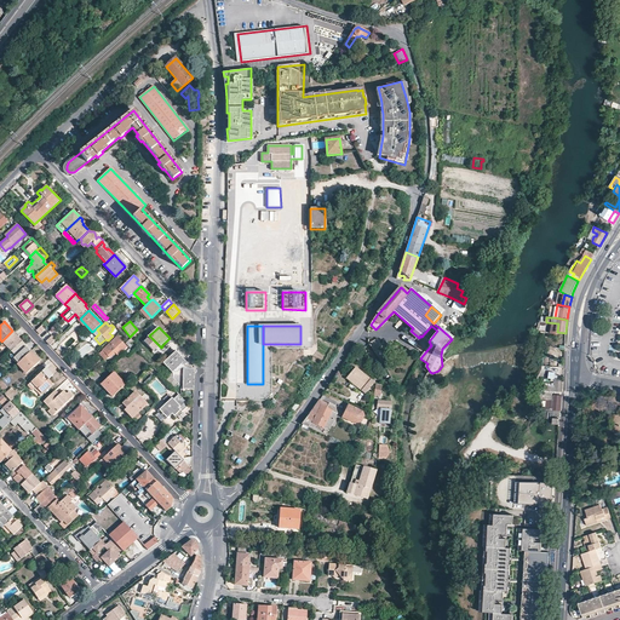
[(21,340),(12,331),(1,342),(10,351),(15,346),(16,344),(21,340)]
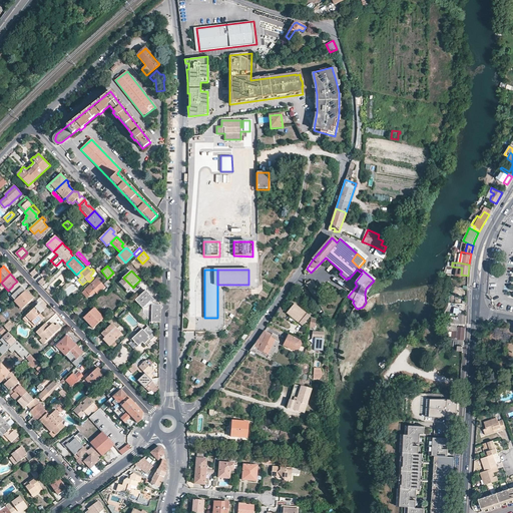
[(128,292),(133,288),(123,278),(119,282),(128,292)]
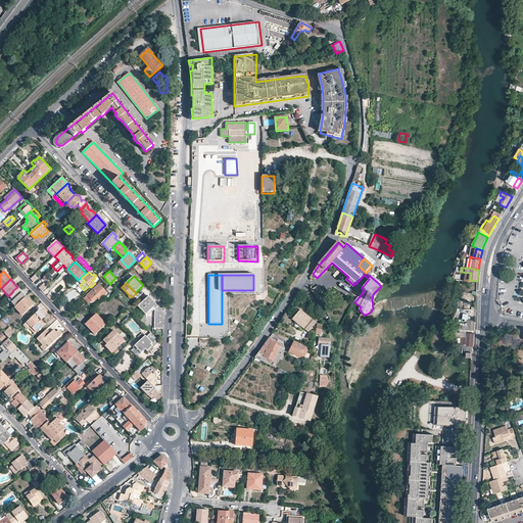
[(107,293),(98,284),(88,293),(86,296),(91,302),(92,302),(96,298),(99,301),(107,293)]
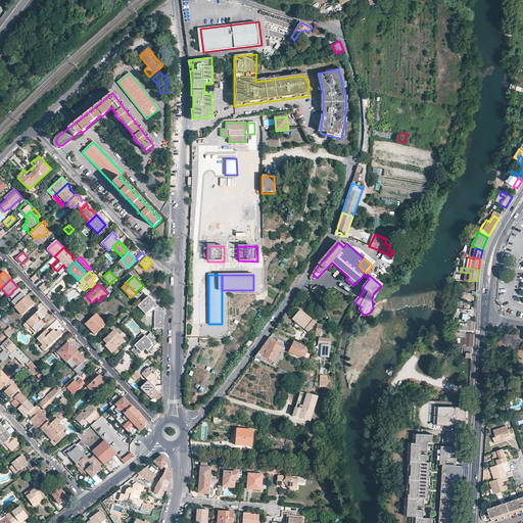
[(318,286),(311,290),(325,311),(328,307),(327,306),(328,305),(320,294),(323,293),(318,286)]
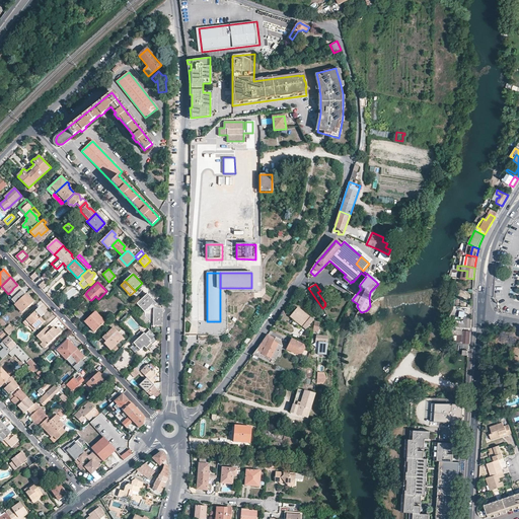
[(16,291),(13,288),(12,290),(12,291),(6,296),(9,299),(15,294),(14,293),(16,291)]
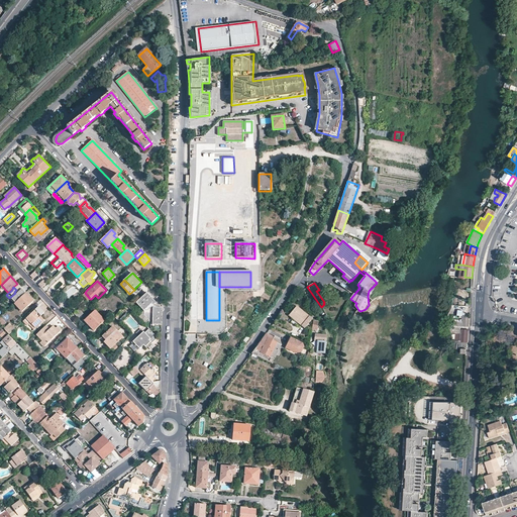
[(55,297),(48,290),(46,292),(53,299),(55,297)]
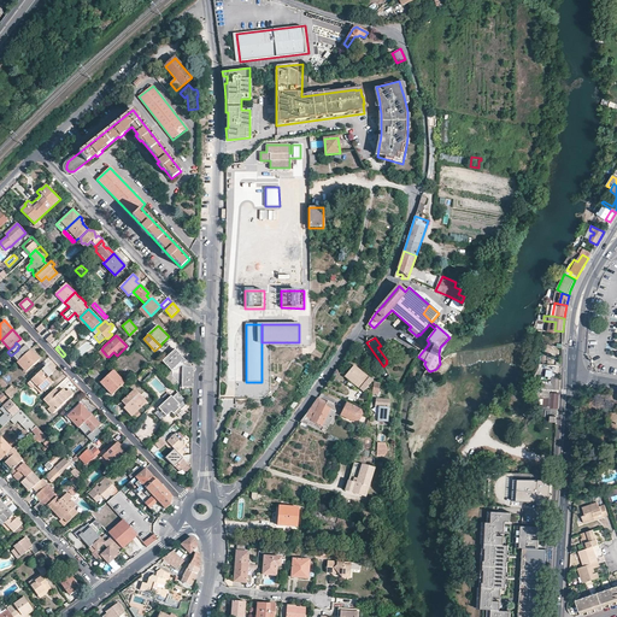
[(166,357),(176,348),(174,347),(165,356),(166,357)]
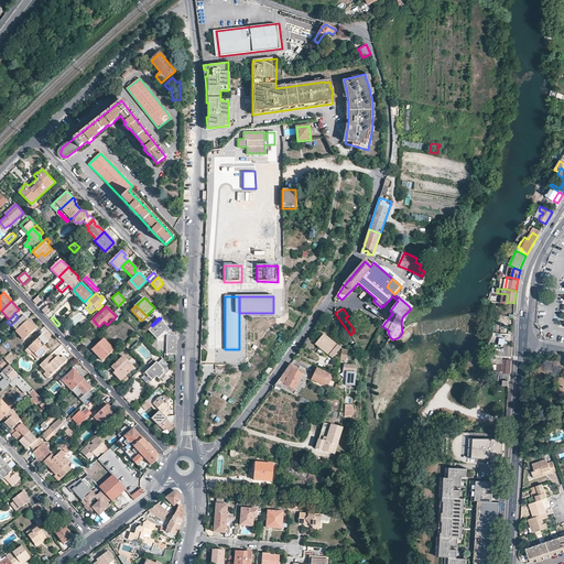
[(32,322),(28,318),(15,331),(23,339),(35,328),(30,323),(32,322)]
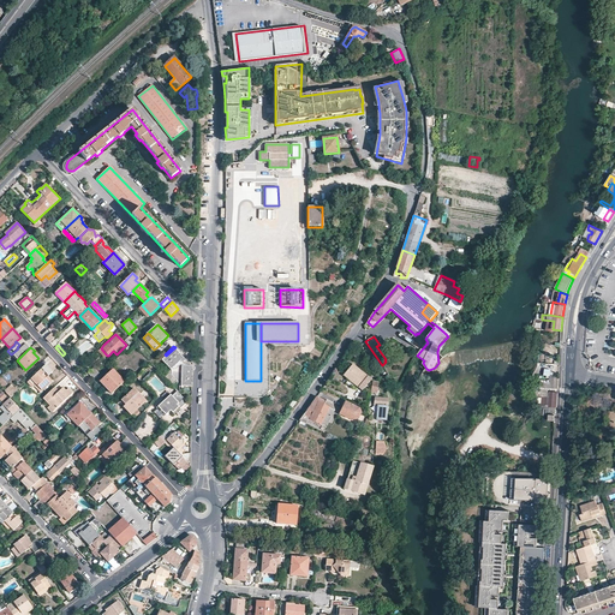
[(192,386),(193,364),(185,364),(185,362),(184,360),(186,359),(175,347),(166,356),(162,359),(172,369),(165,376),(173,384),(178,380),(178,383),(181,383),(181,386),(192,386)]
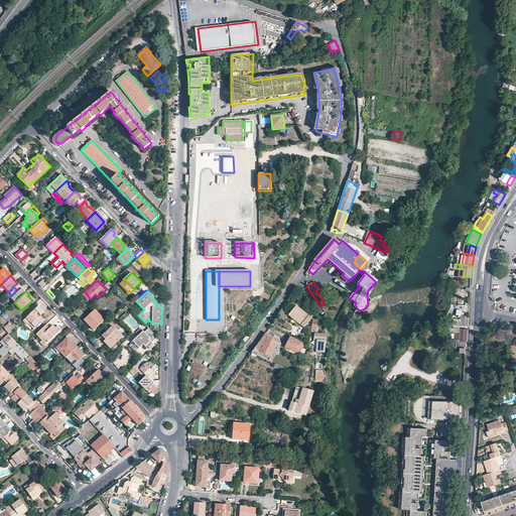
[(90,298),(85,292),(82,295),(87,301),(90,298)]
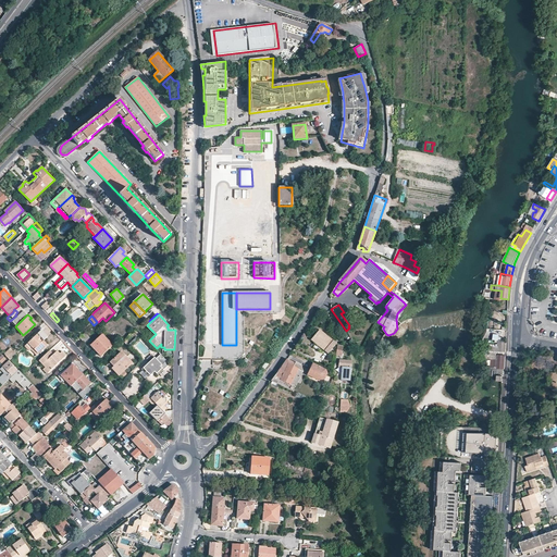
[(23,335),(15,326),(14,327),(22,336),(23,335)]
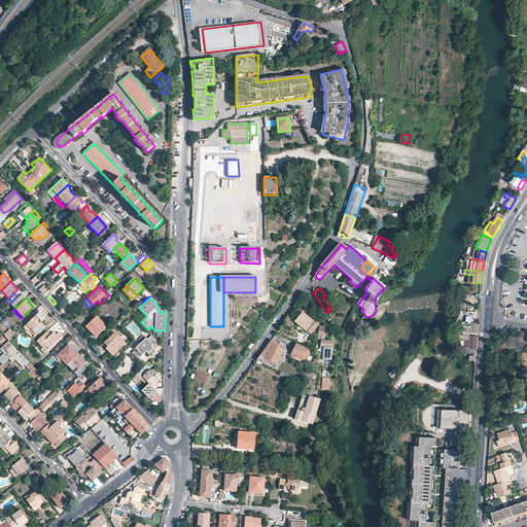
[(39,312),(23,327),(27,331),(29,330),(30,328),(36,335),(44,326),(39,320),(37,322),(36,321),(38,319),(42,315),(39,312)]
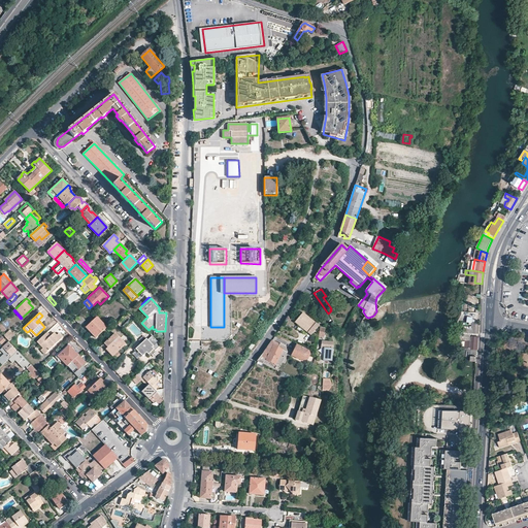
[(300,324),(308,331),(311,328),(315,331),(319,326),(303,312),(295,322),(298,325),(299,325),(300,324)]
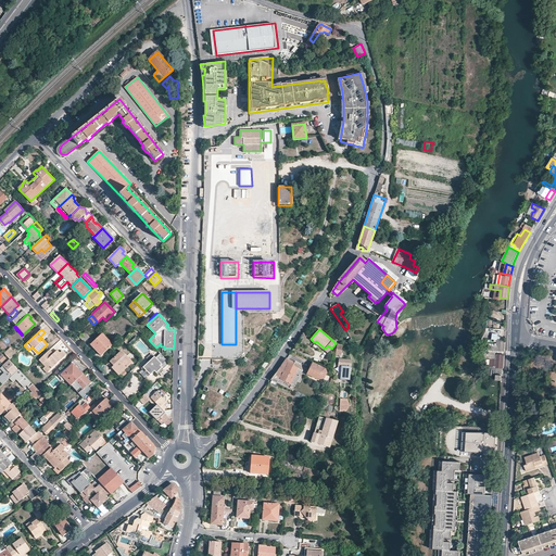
[(89,337),(85,331),(79,337),(84,341),(89,337)]
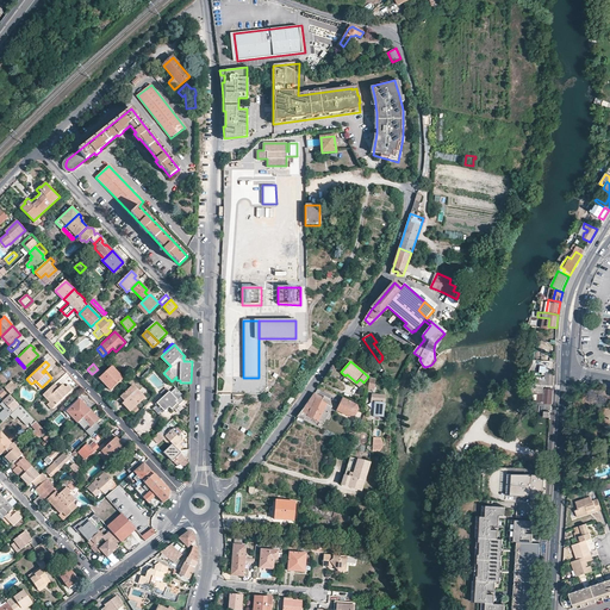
[(111,390),(124,378),(112,366),(99,378),(111,390)]
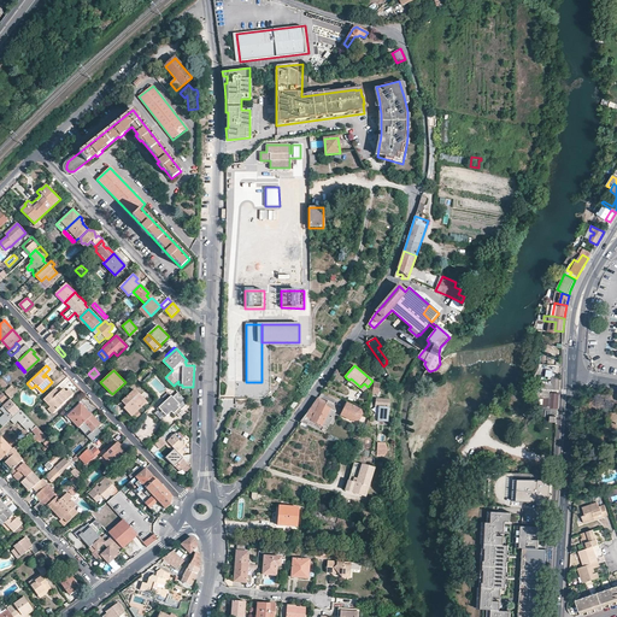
[(558,389),(559,378),(541,377),(541,381),(545,381),(545,383),(538,383),(538,388),(552,389),(558,389)]
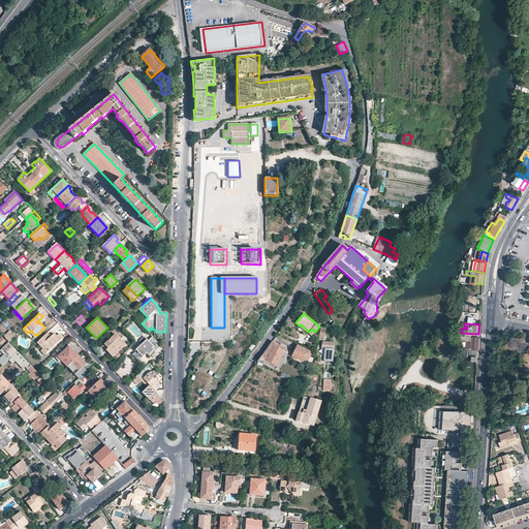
[(6,338),(9,341),(14,336),(12,333),(6,338)]
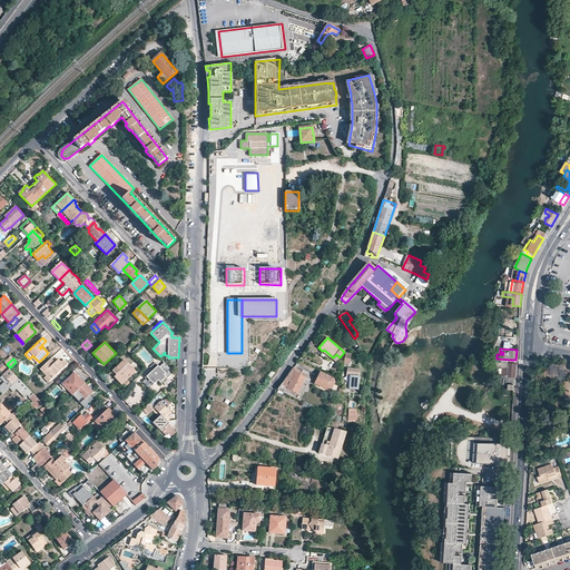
[(48,361),(40,369),(46,375),(50,380),(67,363),(62,359),(60,362),(57,359),(53,362),(52,364),(48,361)]
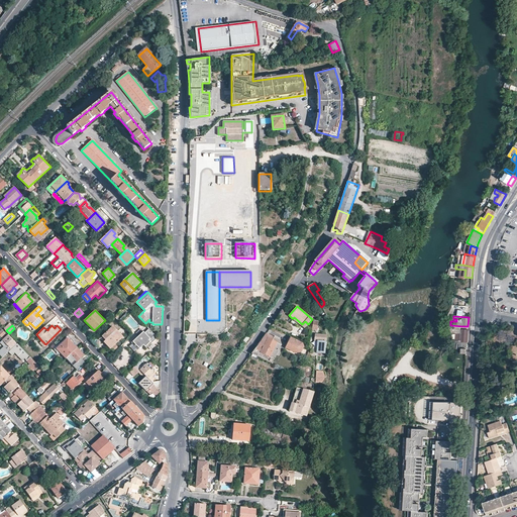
[(101,337),(111,348),(115,344),(123,337),(113,326),(101,337)]
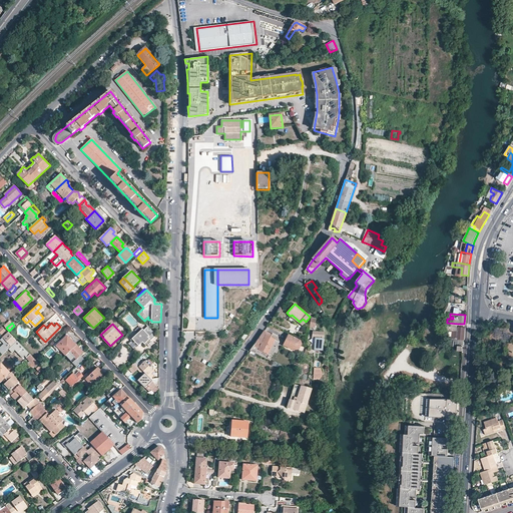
[(143,330),(143,329),(131,340),(137,347),(141,343),(145,346),(156,336),(147,327),(143,330)]
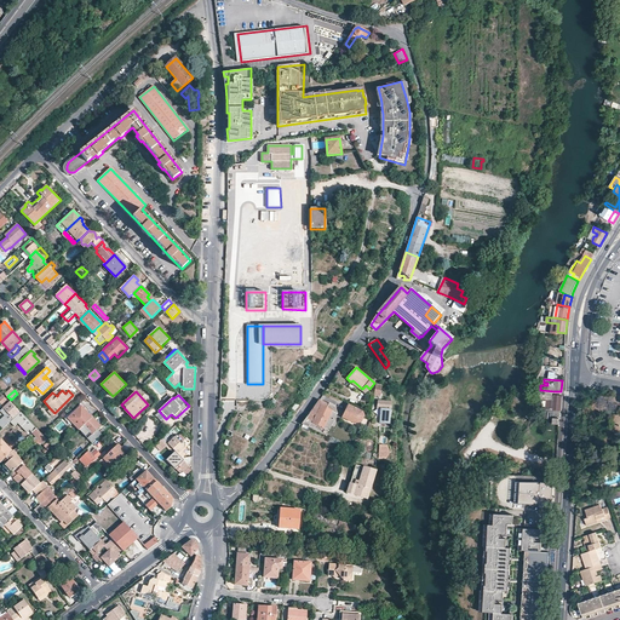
[(540,414),(540,418),(551,418),(560,418),(561,396),(555,396),(554,396),(554,401),(552,402),(545,402),(545,408),(539,408),(539,413),(540,414)]
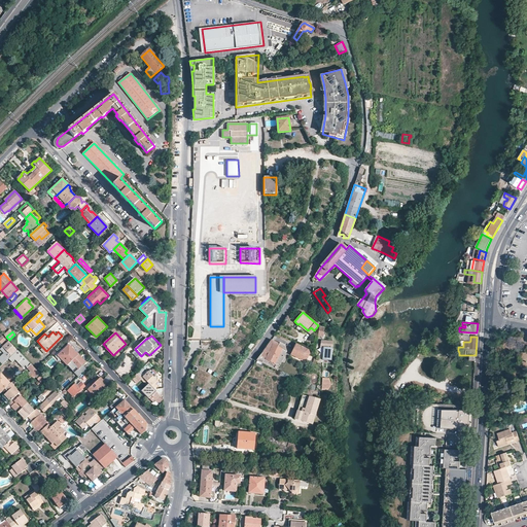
[(262,353),(256,361),(278,371),(284,357),(289,347),(280,343),(280,344),(272,340),(267,347),(267,348),(262,353)]
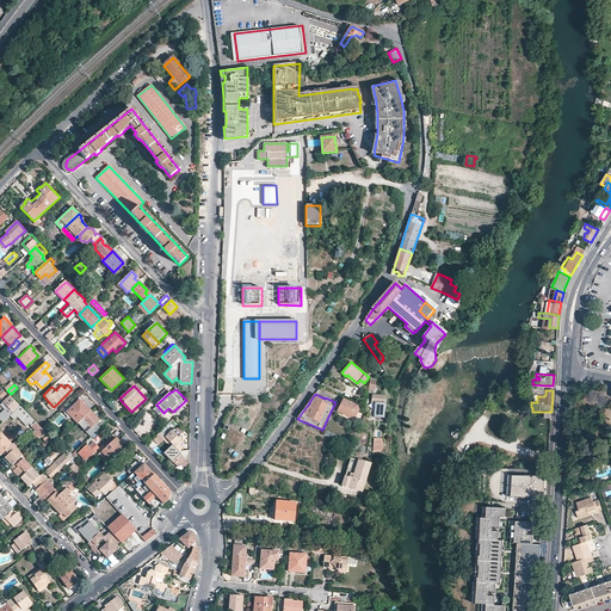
[(384,418),(386,396),(374,395),(372,402),(375,402),(374,417),(384,418)]
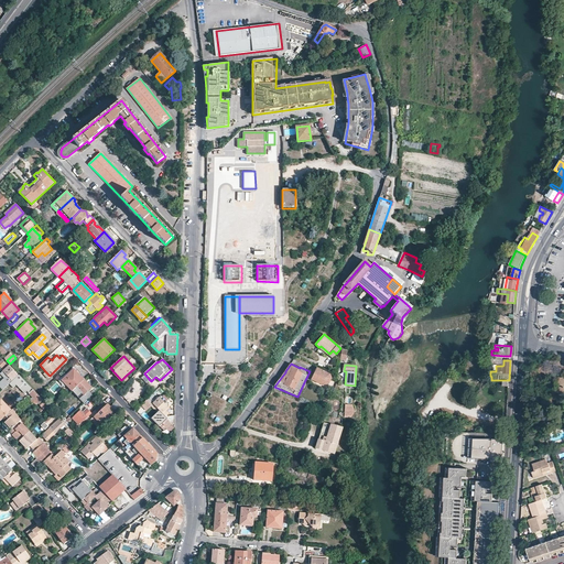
[(10,366),(3,371),(11,380),(18,375),(10,366)]
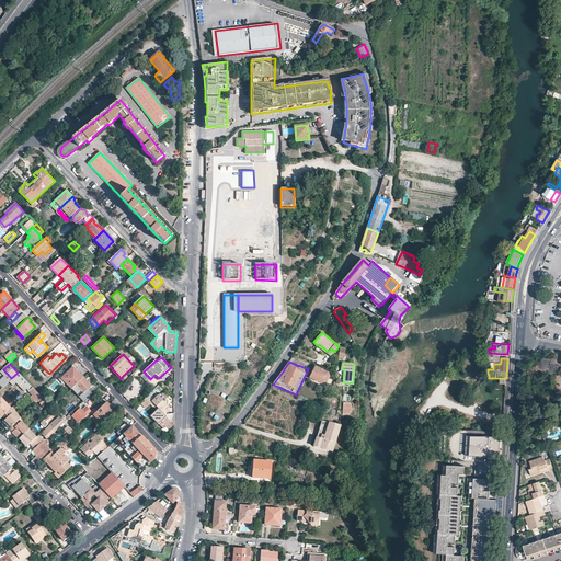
[(61,377),(71,388),(76,385),(83,377),(77,370),(73,366),(61,377)]
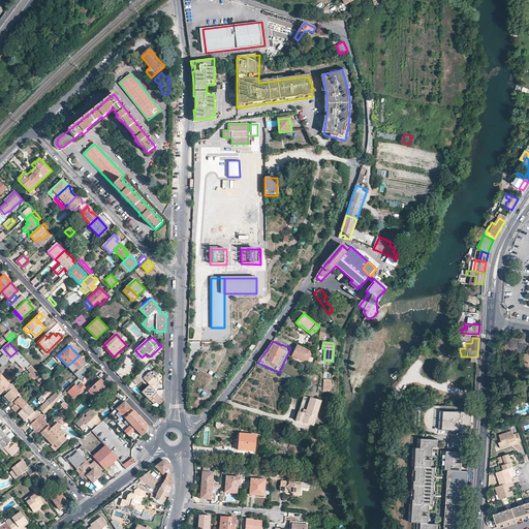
[(307,350),(298,345),(292,356),(302,361),(305,363),(309,361),(312,355),(310,351),(307,350)]
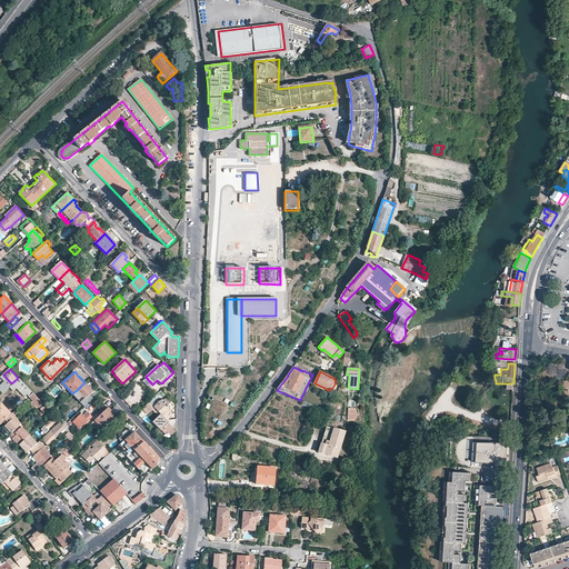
[(2,373),(0,376),(0,377),(9,387),(11,385),(12,383),(11,383),(3,375),(2,373)]
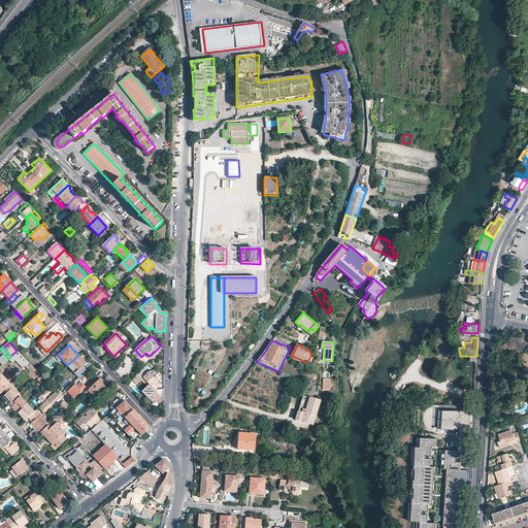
[(21,354),(19,351),(14,355),(18,358),(14,361),(22,369),(25,366),(27,368),(31,364),(23,355),(21,354)]
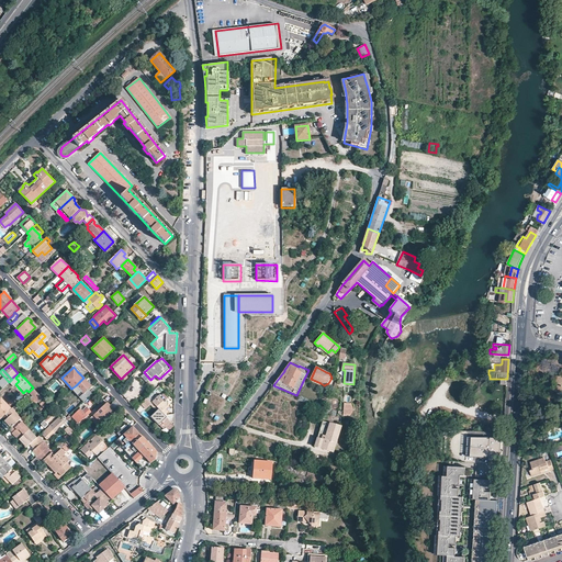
[(90,385),(83,378),(76,385),(82,393),(78,397),(82,402),(91,393),(87,389),(90,385)]
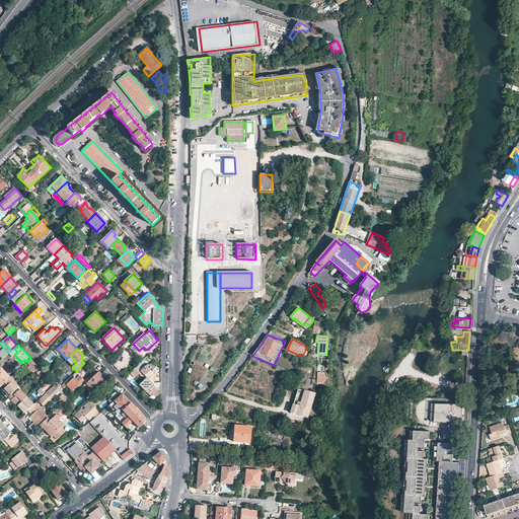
[(10,351),(8,353),(4,357),(2,359),(5,362),(13,354),(10,351)]
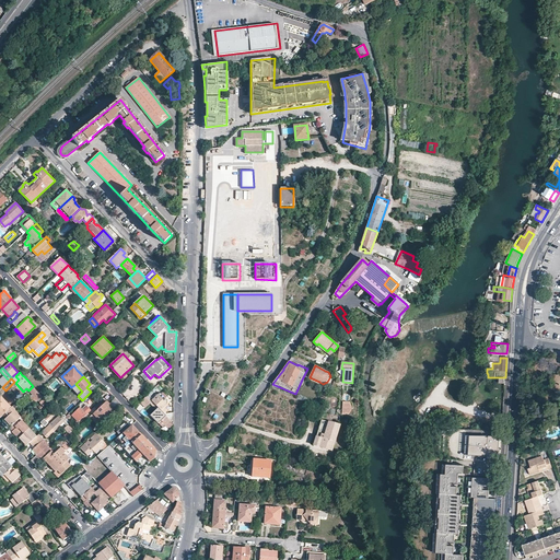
[(33,386),(28,391),(32,395),(28,397),(35,404),(43,397),(37,391),(33,386)]
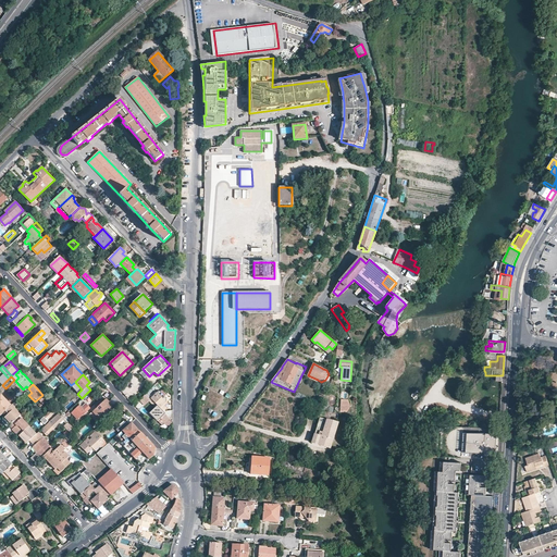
[(160,393),(159,391),(150,398),(151,399),(160,409),(163,407),(163,405),(165,403),(165,398),(164,397),(160,393)]
